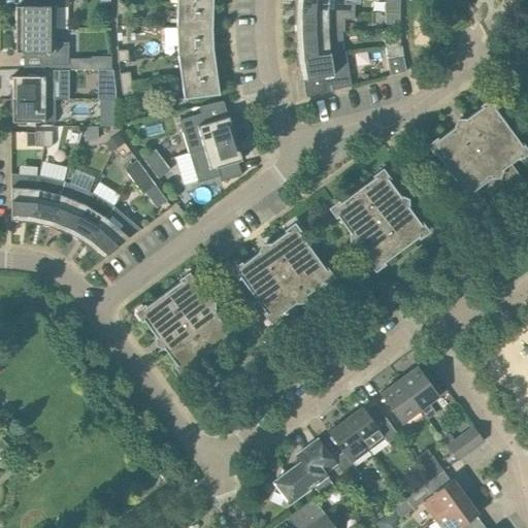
[(68,6),(68,0),(43,0),(44,5),(15,5),(15,29),(56,29),(56,6),(68,6)]
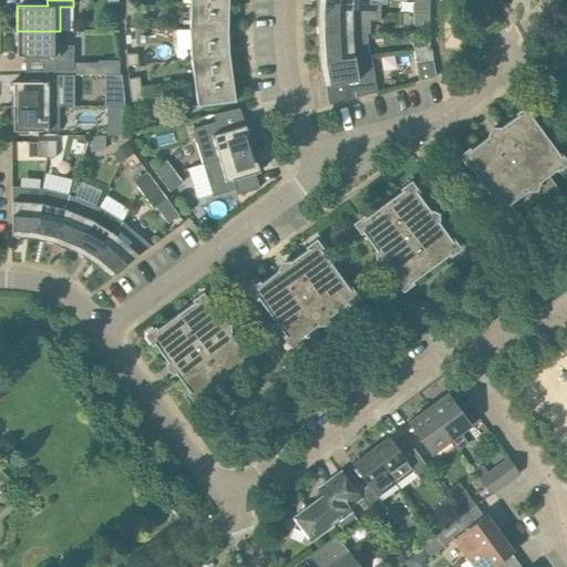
[(370,2),(370,0),(317,0),(317,10),(380,12),(380,3),(370,2)]
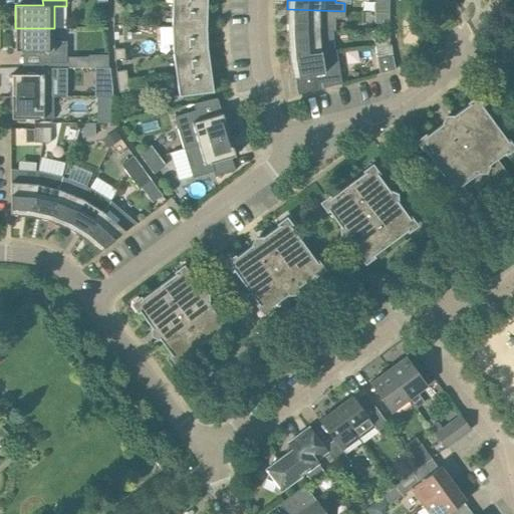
[(375,1),(374,12),(390,12),(390,9),(390,6),(390,2),(375,1)]
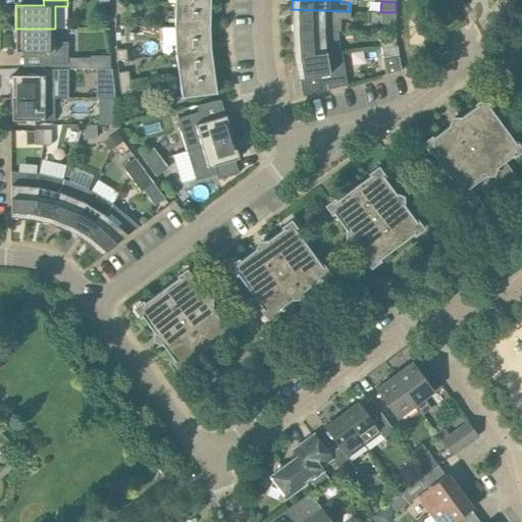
[(125,14),(125,3),(115,3),(115,13),(125,14)]
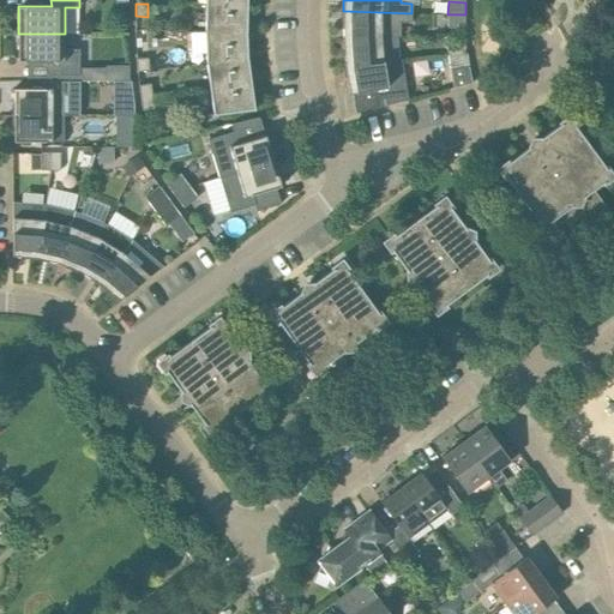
[(205,34),(247,31),(247,5),(205,7),(205,31),(205,34)]
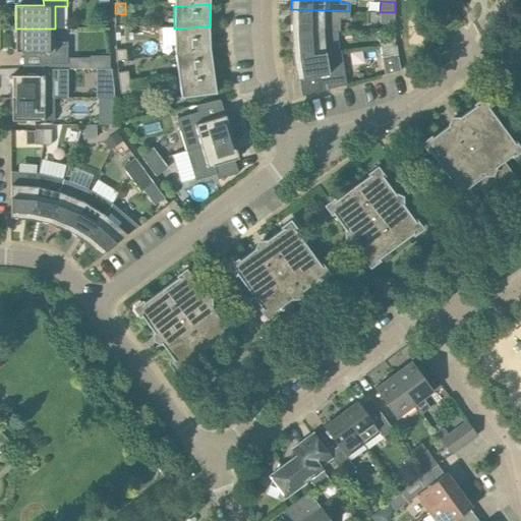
[(349,17),(349,11),(291,9),(291,34),(337,31),(337,30),(339,30),(339,17),(349,17)]
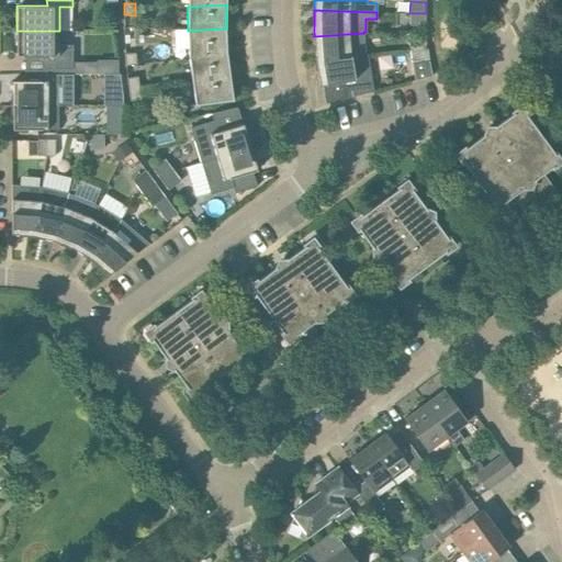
[(419,25),(419,22),(426,23),(426,13),(409,13),(409,25),(419,25)]
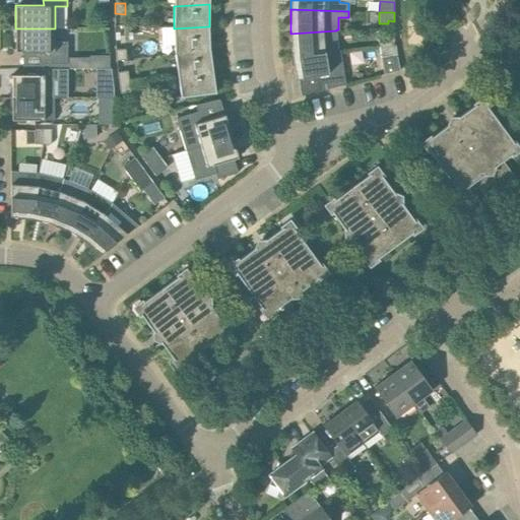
[(175,51),(210,49),(209,47),(209,26),(174,28),(175,51)]
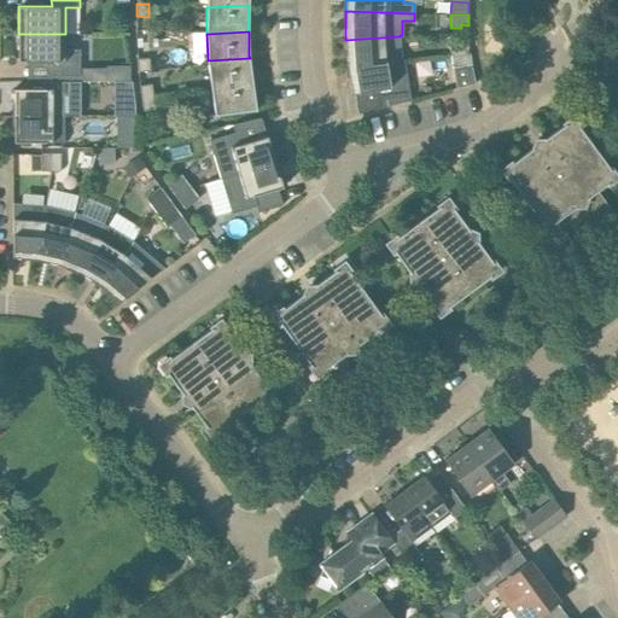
[(65,48),(65,34),(18,34),(18,62),(51,62),(51,76),(80,76),(80,48),(65,48)]
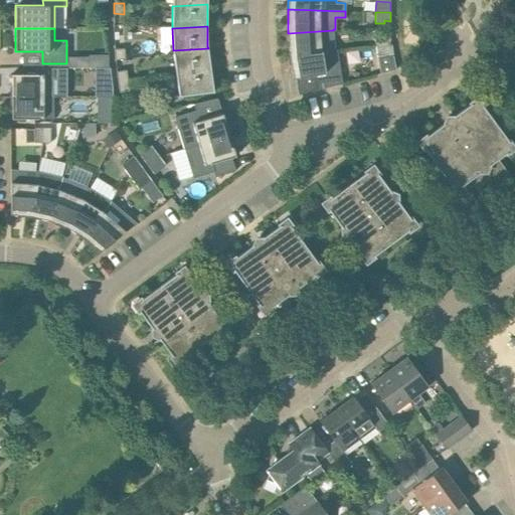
[(335,50),(333,31),(333,30),(288,33),(290,55),(335,50)]
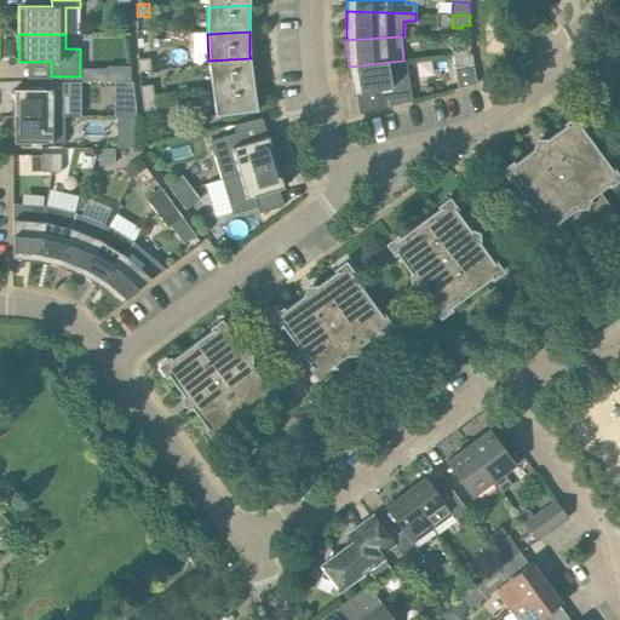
[(470,42),(451,45),(452,55),(471,52),(470,42)]
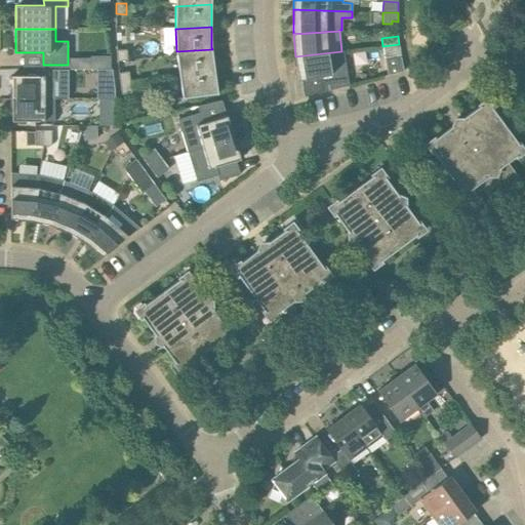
[(399,44),(382,46),(384,54),(384,58),(385,58),(401,56),(399,44)]
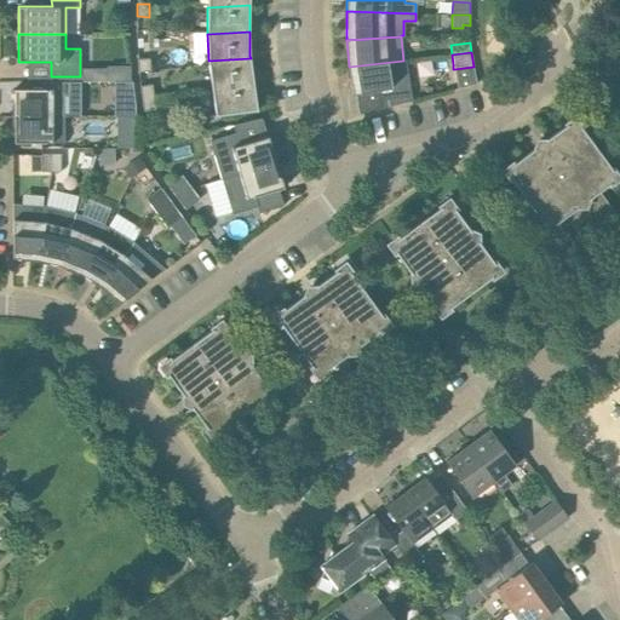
[(139,72),(151,72),(150,58),(138,58),(139,72)]
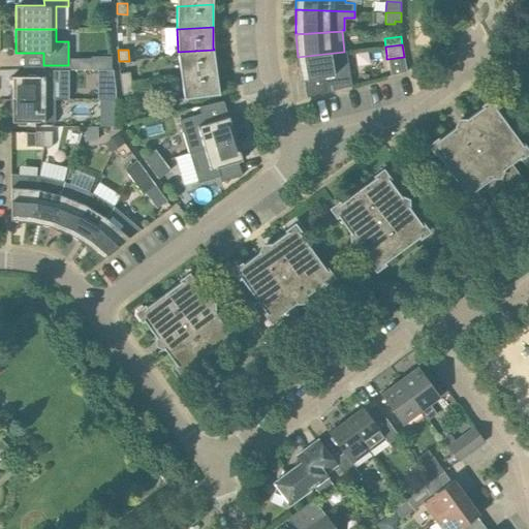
[(181,74),(217,72),(214,50),(178,52),(178,54),(181,74)]
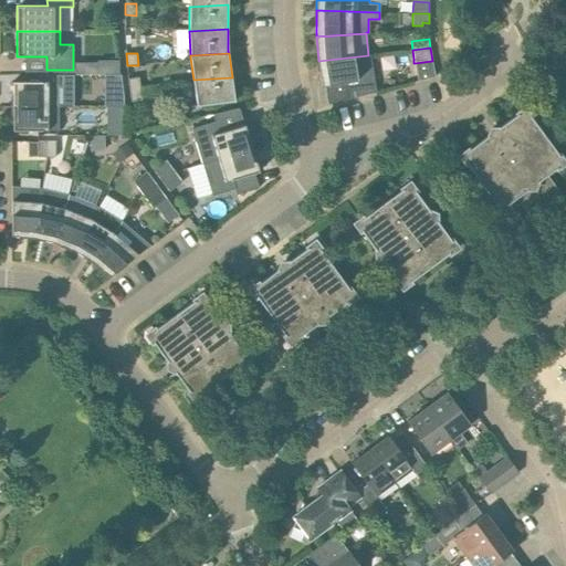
[(376,92),(373,70),(370,54),(368,55),(318,61),(323,86),(347,82),(349,98),(376,92)]
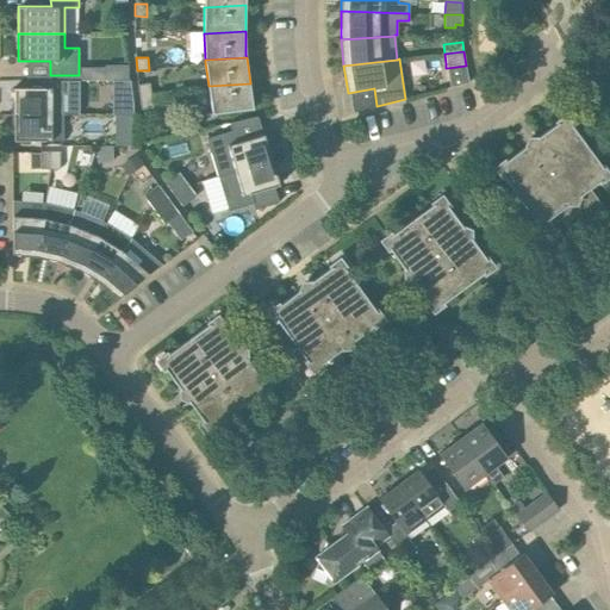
[(79,80),(68,80),(43,80),(43,87),(14,87),(14,114),(63,114),(79,114),(79,80)]
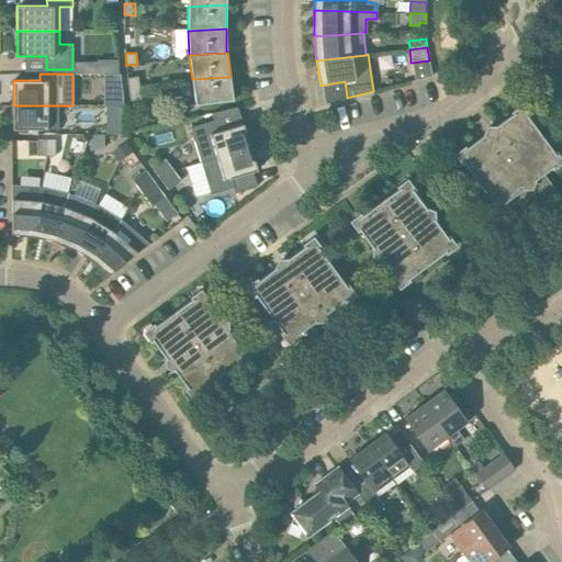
[(128,89),(139,88),(138,76),(127,78),(128,89)]
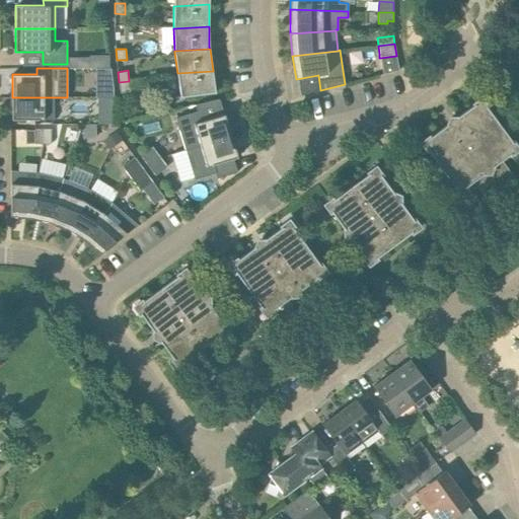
[(180,96),(214,92),(214,93),(216,92),(213,71),(177,73),(180,96)]
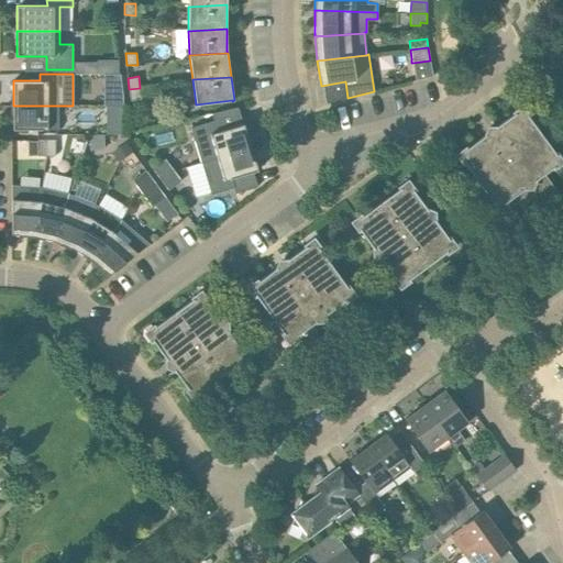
[(131,101),(133,100),(141,99),(140,88),(129,89),(131,101)]
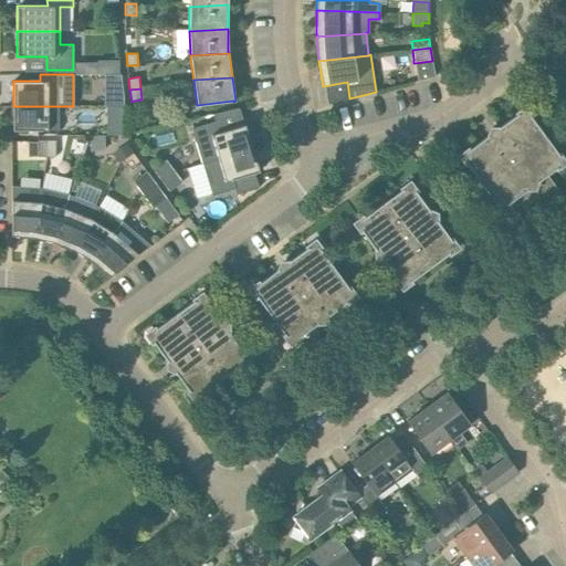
[(124,115),(124,106),(107,105),(107,115),(124,115)]
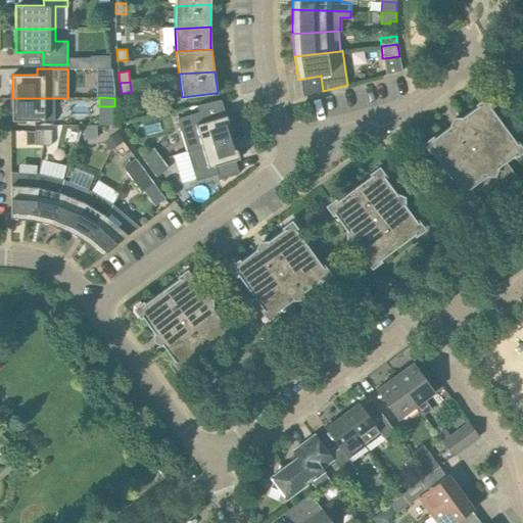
[(54,121),(54,98),(12,98),(12,121),(54,121)]
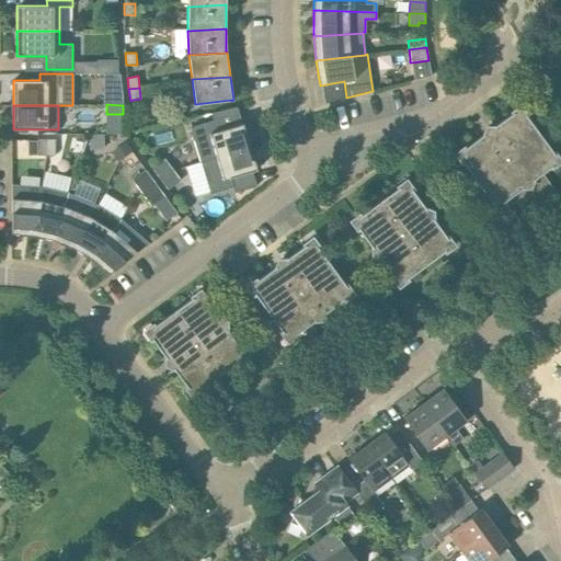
[(214,121),(190,127),(201,161),(250,147),(243,123),(242,124),(237,106),(212,114),(214,121)]
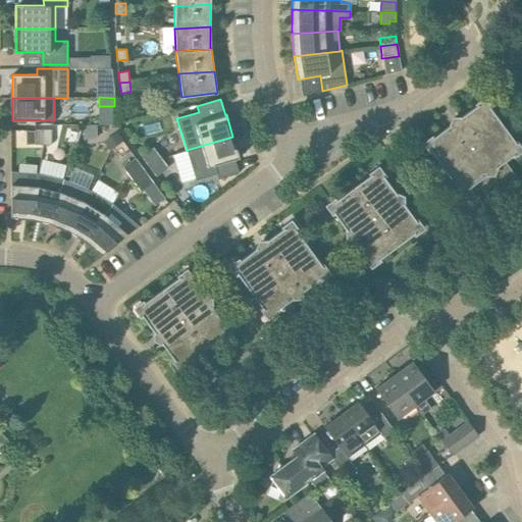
[(521,150),(490,108),(484,100),(459,118),(462,122),(454,128),(451,124),(425,143),(450,176),(462,193),(482,178),(485,183),(481,187),(492,203),(520,183),(505,161),(521,150)]
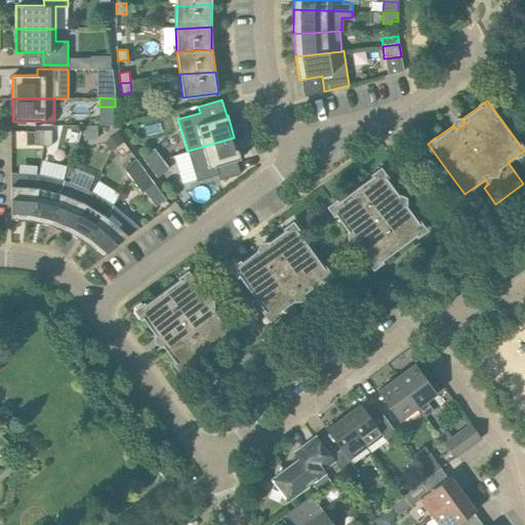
[(96,125),(83,126),(84,139),(97,138),(96,125)]
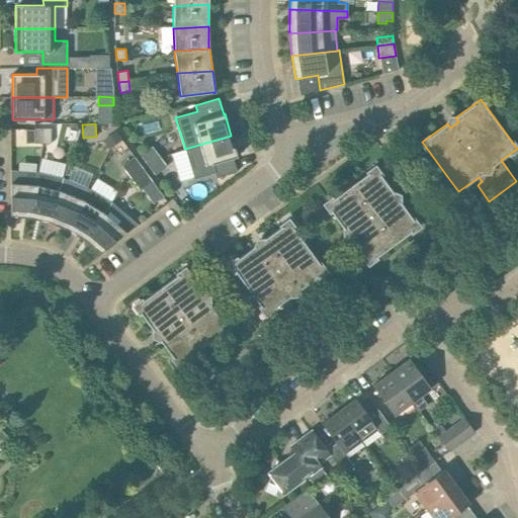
[(34,144),(42,144),(42,128),(34,128),(34,144)]
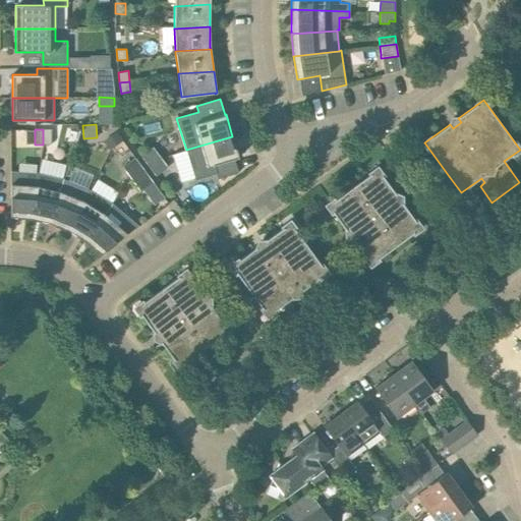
[(43,145),(52,143),(51,129),(43,129),(43,145)]
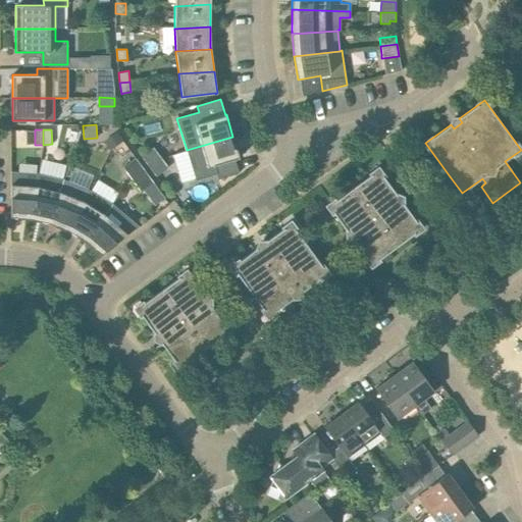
[(116,132),(104,142),(110,150),(111,149),(122,141),(123,141),(122,140),(118,134),(116,132)]
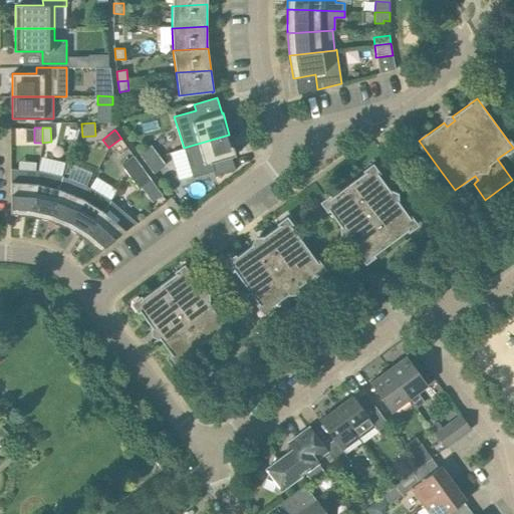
[(236,171),(231,157),(236,156),(229,135),(184,148),(193,178),(213,172),(215,177),(236,171)]
